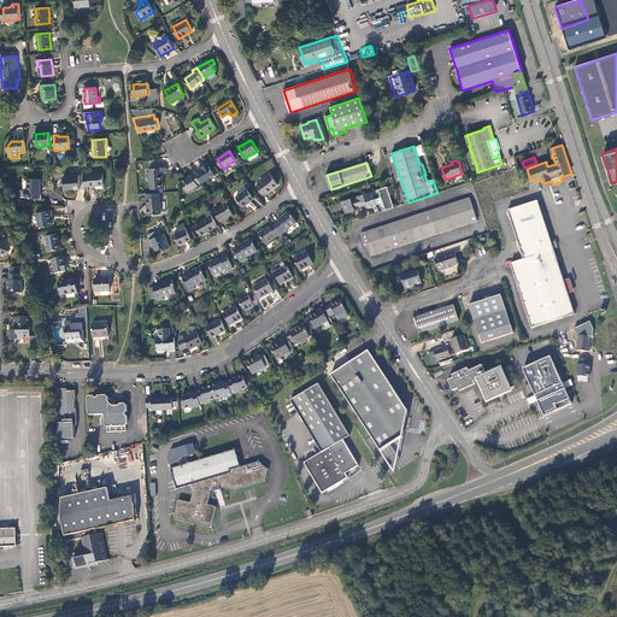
[(203,183),(216,175),(209,164),(203,168),(204,170),(197,174),(203,183)]
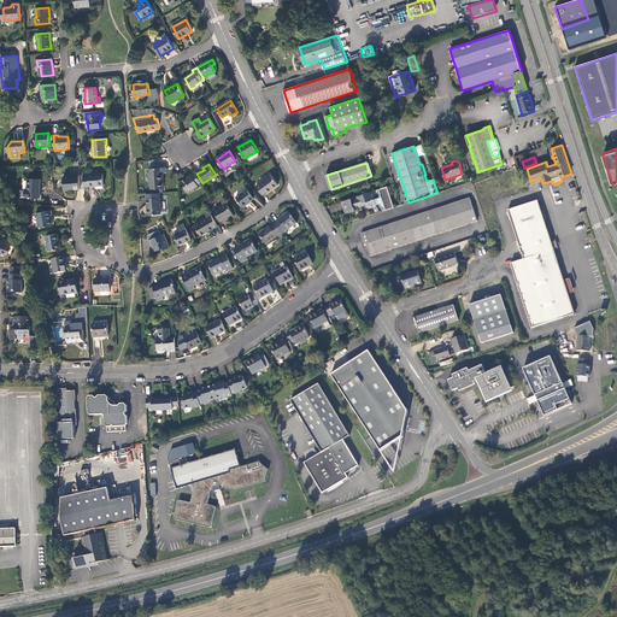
[(162,188),(163,188),(162,172),(164,172),(164,171),(164,168),(150,169),(151,189),(162,188)]
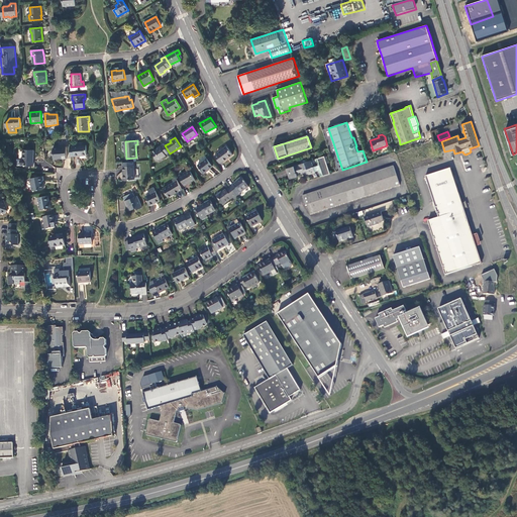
[(165,145),(164,143),(160,146),(161,147),(158,149),(152,152),(154,156),(154,157),(158,162),(166,156),(167,156),(170,153),(165,145)]
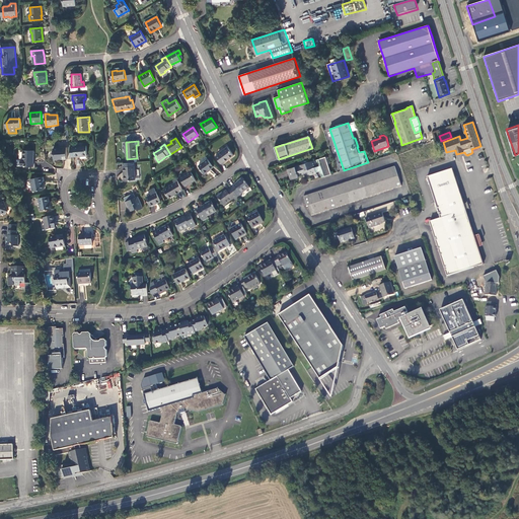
[(75,157),(87,156),(86,146),(74,147),(75,157)]
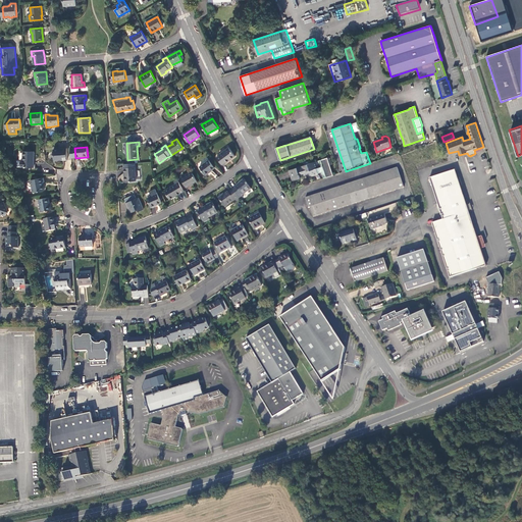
[(236,157),(229,148),(219,155),(220,156),(217,158),(221,165),(225,163),(225,164),(236,157)]
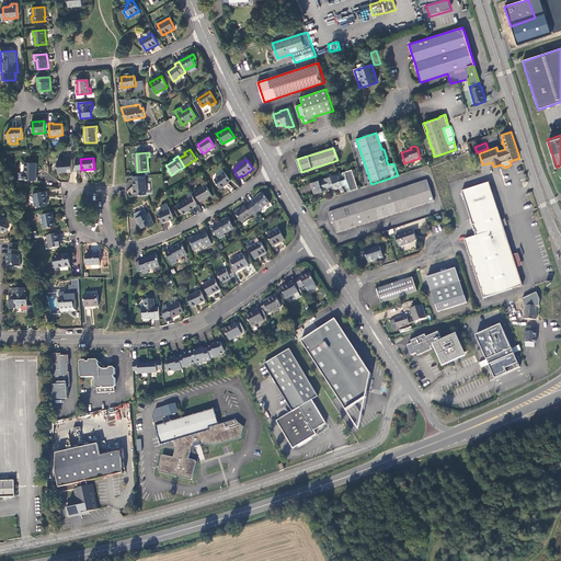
[(72,173),(71,160),(67,160),(66,161),(57,162),(58,176),(60,176),(60,173),(67,173),(68,174),(72,173)]
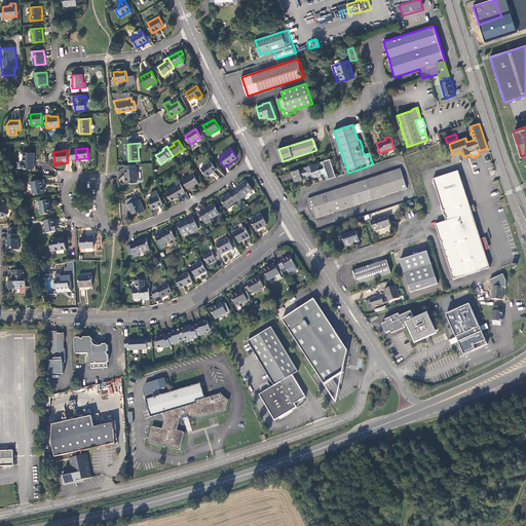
[(34,170),(34,153),(24,153),(23,162),(21,162),(22,170),(34,170)]
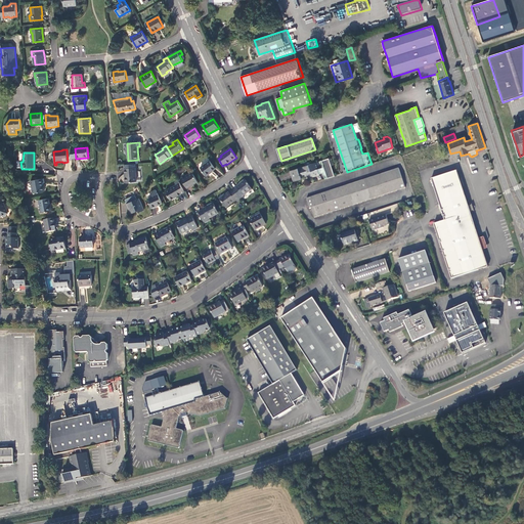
[(323,173),(324,179),(335,176),(332,167),(334,166),(332,159),(330,160),(329,159),(319,163),(319,162),(291,172),(294,182),(302,179),(301,175),(307,174),(308,178),(323,173)]
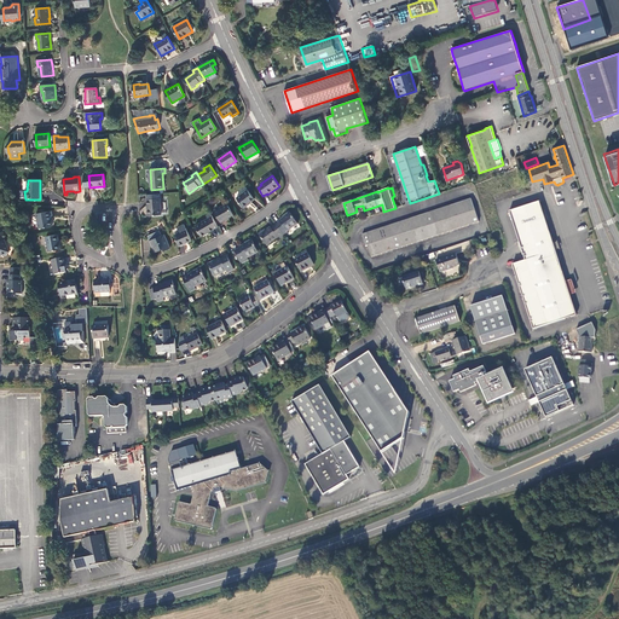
[(243,208),(254,200),(248,191),(237,198),(243,208)]
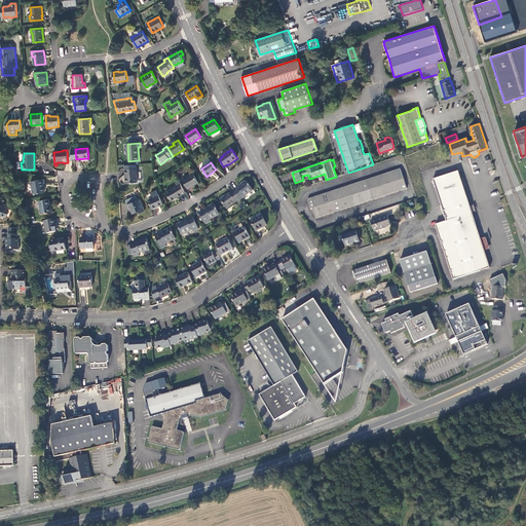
[(137,182),(136,164),(124,165),(125,183),(137,182)]
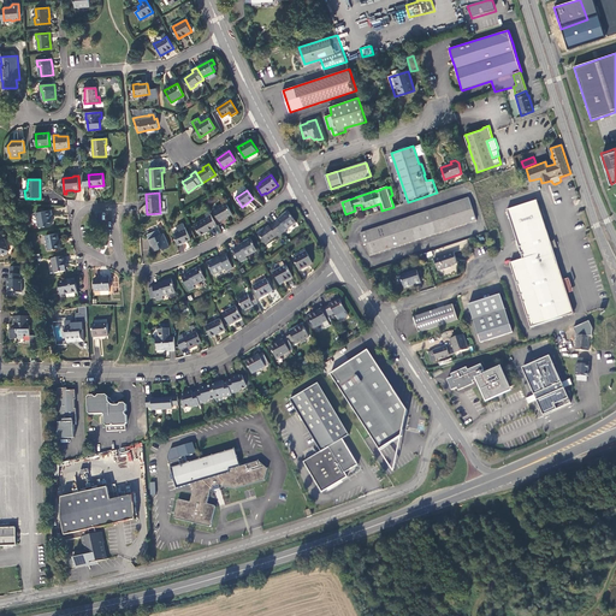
[(369,256),(478,221),(469,197),(360,232),(365,246),(366,244),(369,256)]
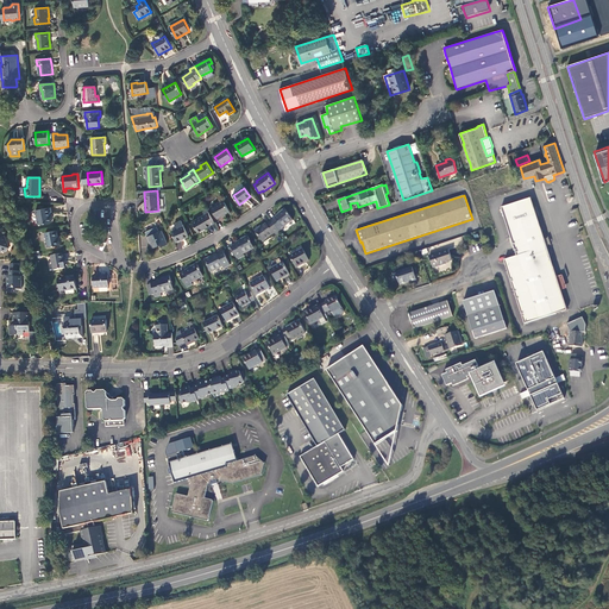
[(501,207),(518,256),(547,246),(544,237),(535,208),(532,198),(501,207)]
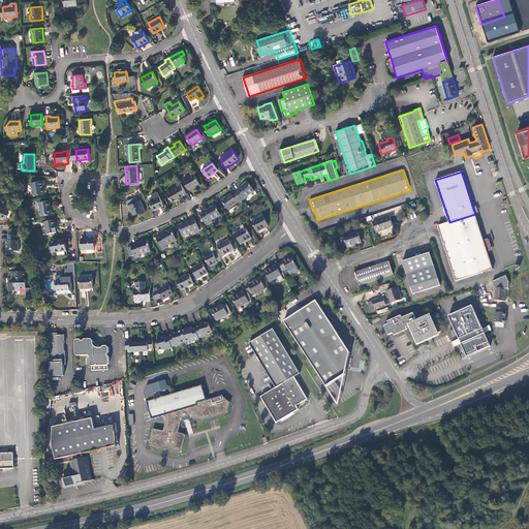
[(194,175),(184,181),(189,190),(193,188),(192,186),(195,185),(195,186),(200,184),(194,175)]
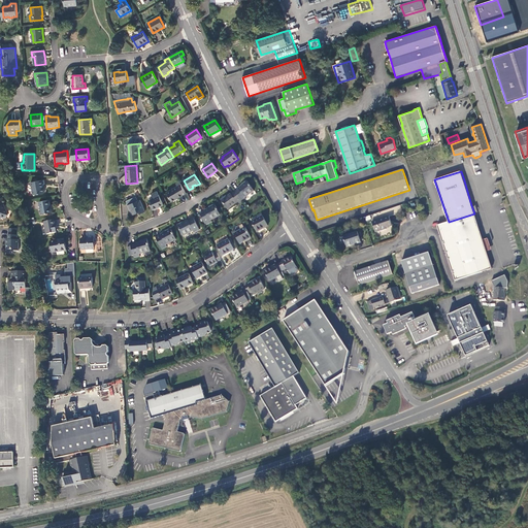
[(31,184),(33,196),(44,194),(43,186),(44,185),(44,184),(43,180),(31,184)]
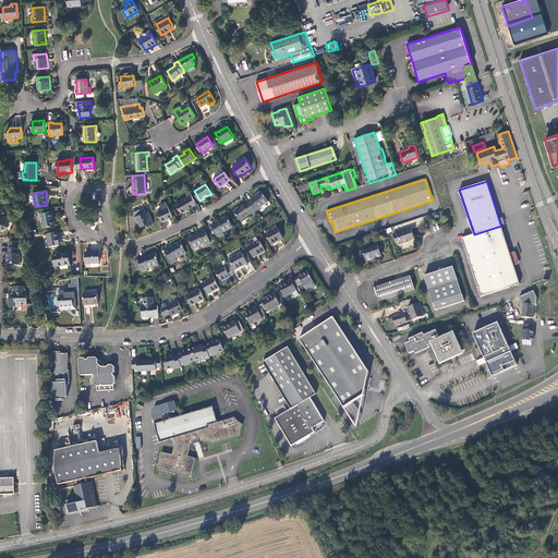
[(197,204),(190,192),(186,194),(187,197),(193,206),(197,204)]
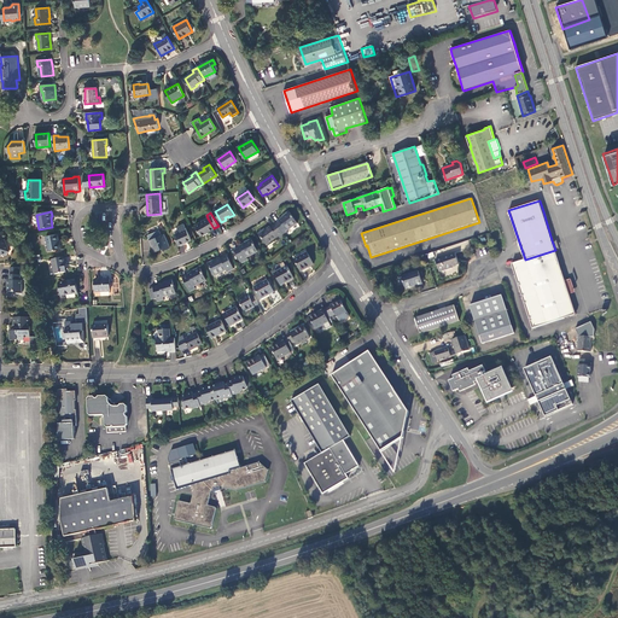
[(280,221),(277,225),(285,237),(289,233),(287,232),(298,223),(290,213),(285,215),(286,216),(280,221)]
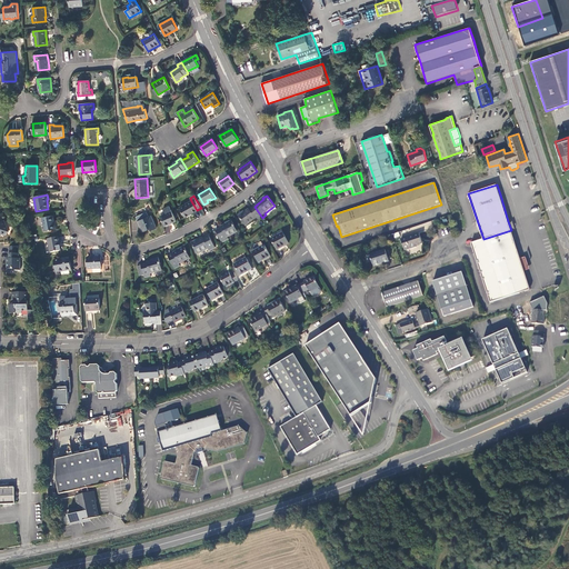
[(191,201),(180,208),(186,217),(197,210),(191,201)]
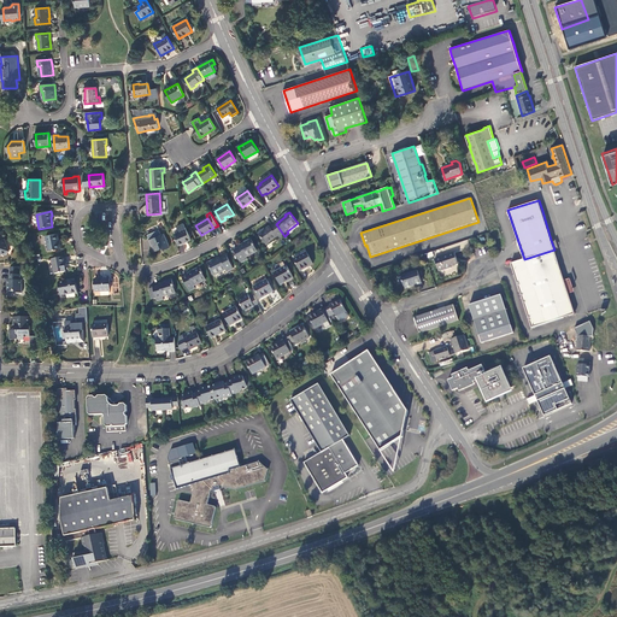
[(191,240),(182,221),(176,223),(178,228),(172,230),(180,245),(191,240)]
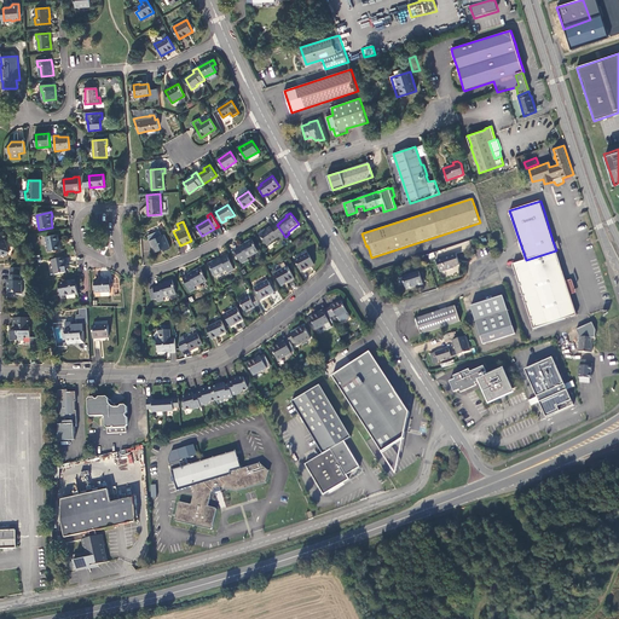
[(285,237),(277,225),(271,229),(271,227),(265,232),(264,231),(260,235),(267,246),(278,238),(281,241),(285,237)]
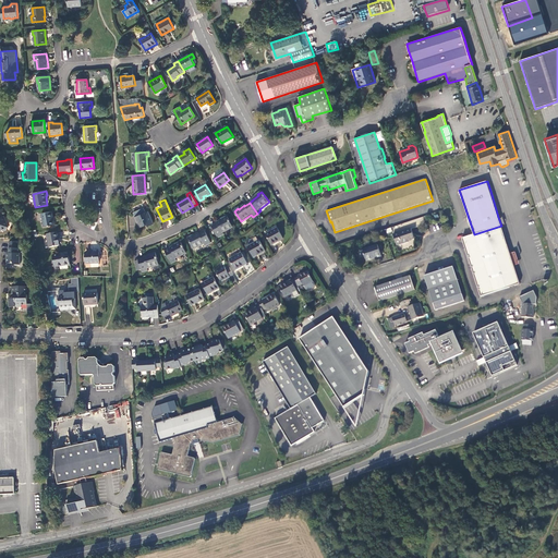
[(144,209),(134,214),(141,229),(148,225),(149,227),(154,225),(148,213),(146,214),(144,209)]
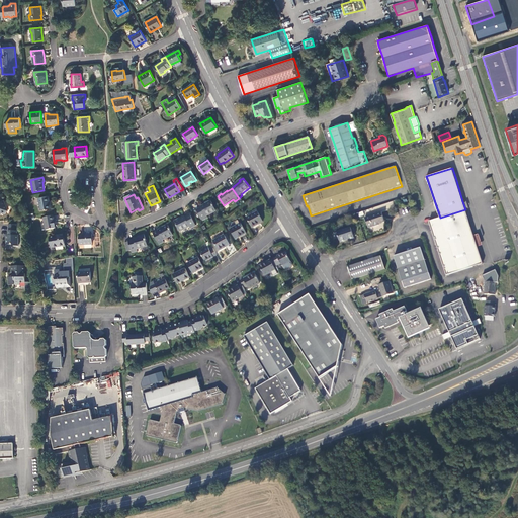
[(0,196),(0,213),(3,212),(5,213),(7,212),(8,210),(9,210),(4,199),(2,200),(0,196)]
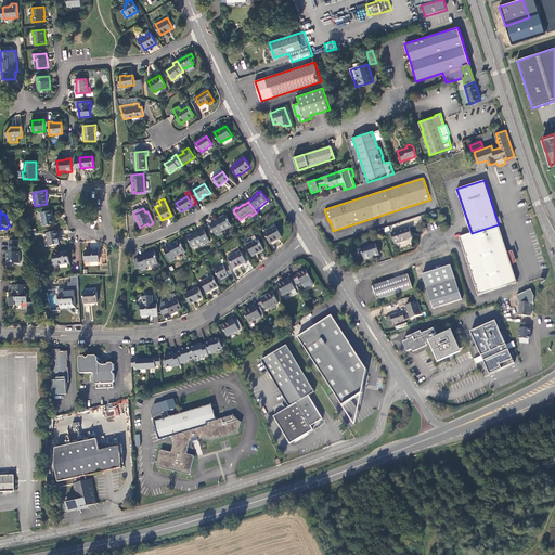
[(54,224),(52,211),(42,214),(44,226),(54,224)]
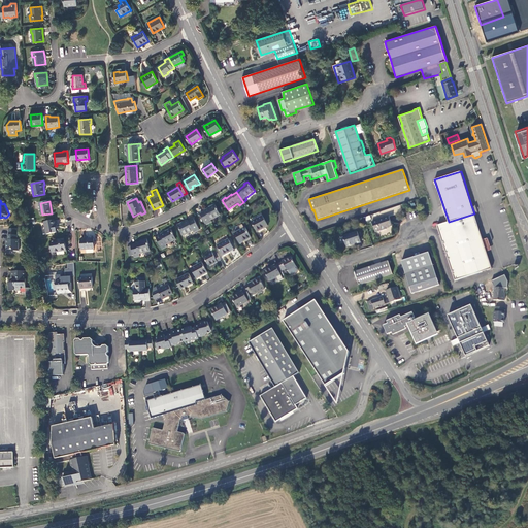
[(220,216),(215,205),(210,207),(210,208),(205,211),(200,215),(206,226),(211,223),(210,221),(220,216)]
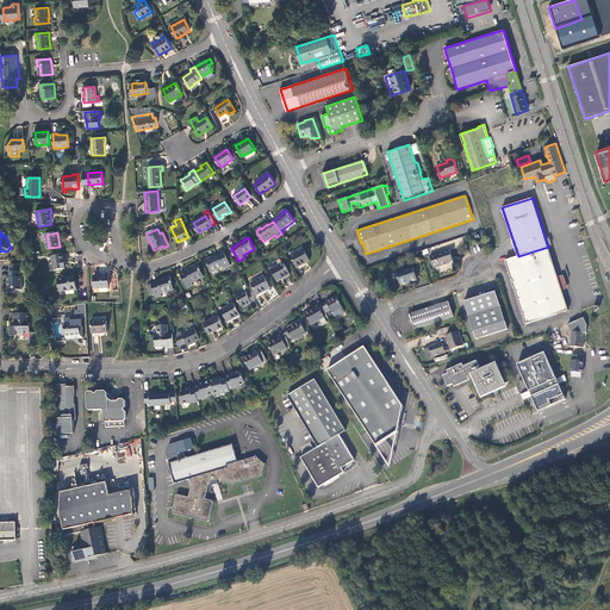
[(548,247),(518,256),(505,260),(526,324),(568,310),(562,288),(559,279),(548,247)]
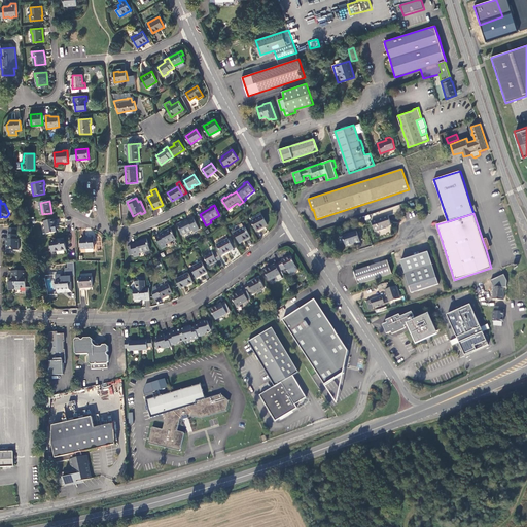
[(256,232),(268,224),(262,215),(251,221),(256,232)]
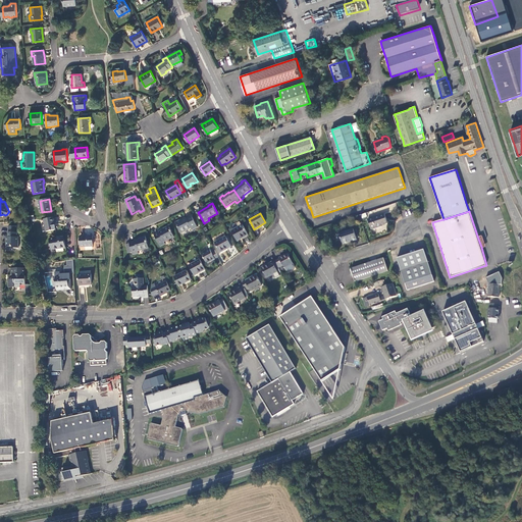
[(384,213),(368,218),(371,230),(382,226),(385,225),(385,224),(387,223),(386,218),(384,213)]
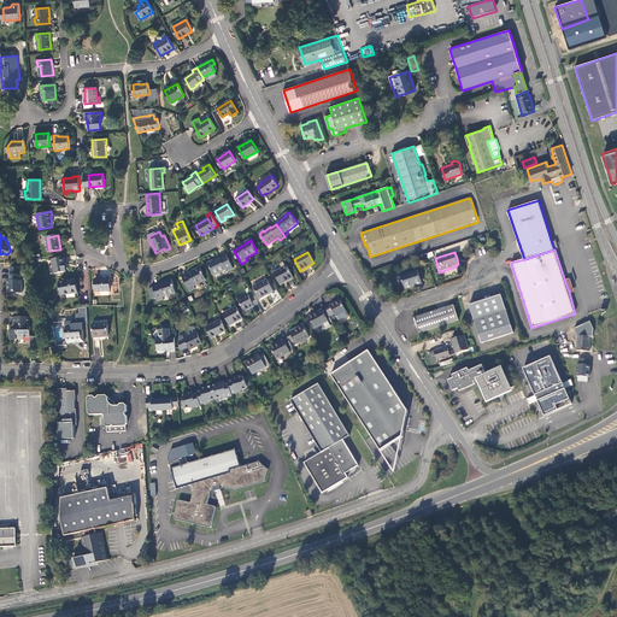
[(234,270),(227,257),(221,260),(221,259),(213,263),(213,262),(209,264),(215,276),(227,270),(228,272),(234,270)]
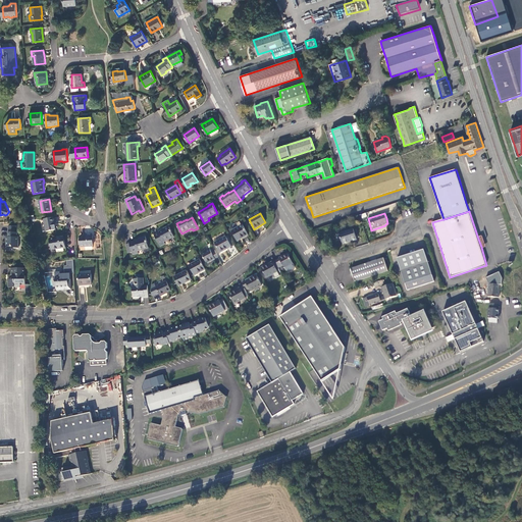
[(54,222),(53,218),(44,220),(46,232),(55,230),(54,222)]
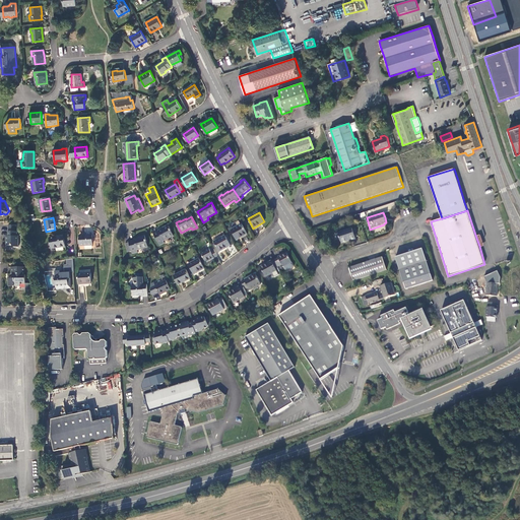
[(248,235),(242,224),(231,231),(237,241),(248,235)]
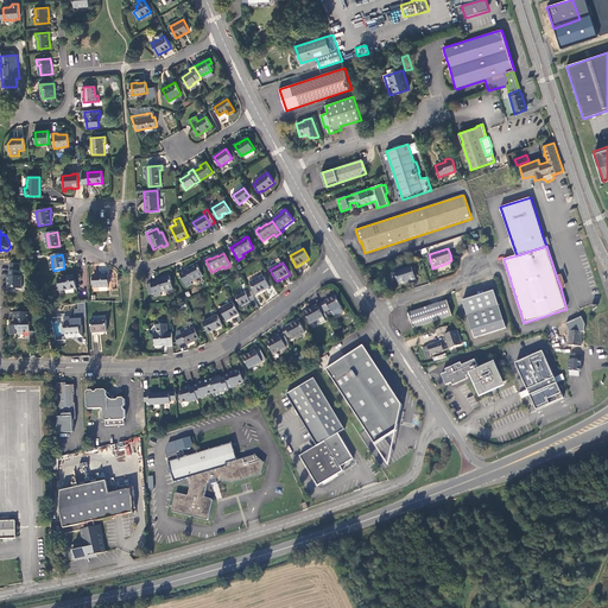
[(203,277),(197,264),(192,266),(192,267),(185,271),(187,272),(181,274),(187,287),(192,285),(192,283),(203,277)]
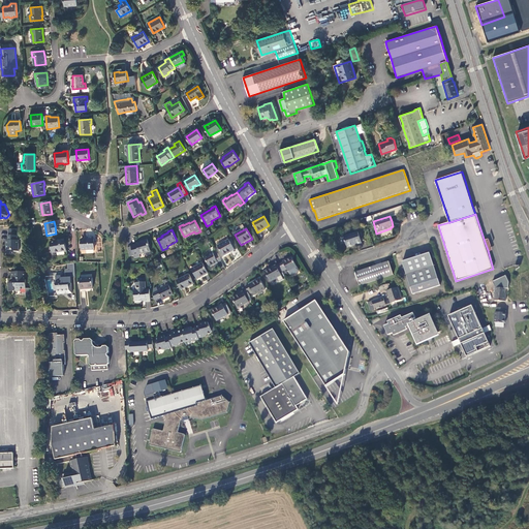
[(347,248),(362,243),(358,231),(344,236),(347,248)]
